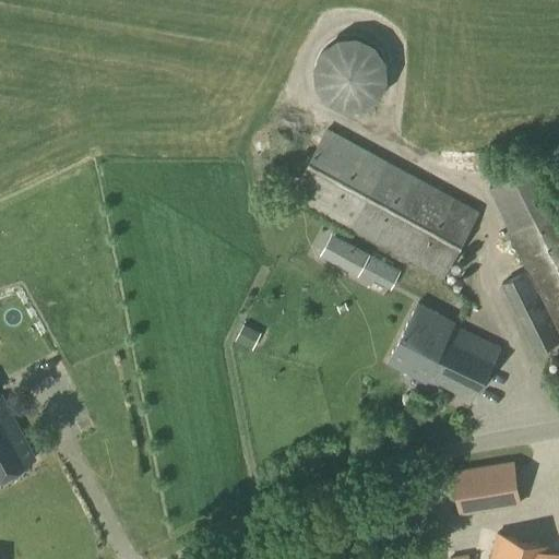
[(346,110),(367,106),(381,95),(388,76),(387,57),(372,43),(353,35),(336,38),(320,51),(313,70),(317,87),(329,104),(344,109),(346,110)]
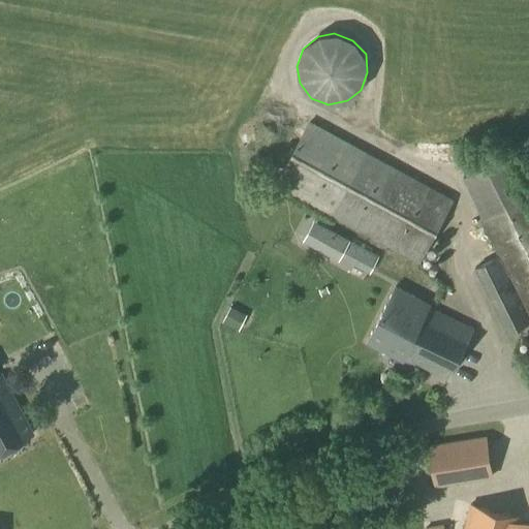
[(418,262),(453,199),(311,122),(276,185),(418,262)]
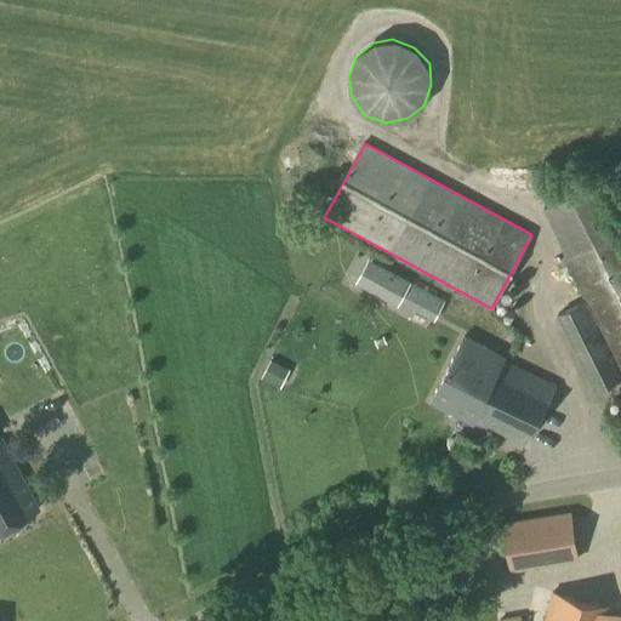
[(579,189),(571,174),(541,188),(548,204),(541,209),(586,298),(556,315),(594,392),(620,377),(620,214),(603,178),(600,180),(579,189)]
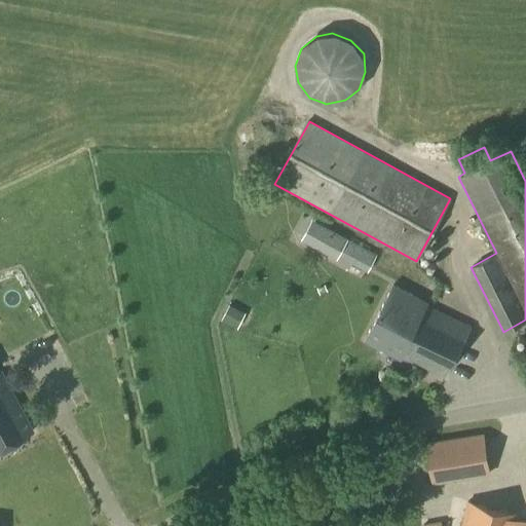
[(340,254),(354,261),(363,247),(348,239),(321,224),(311,242),(338,257),(340,254)]
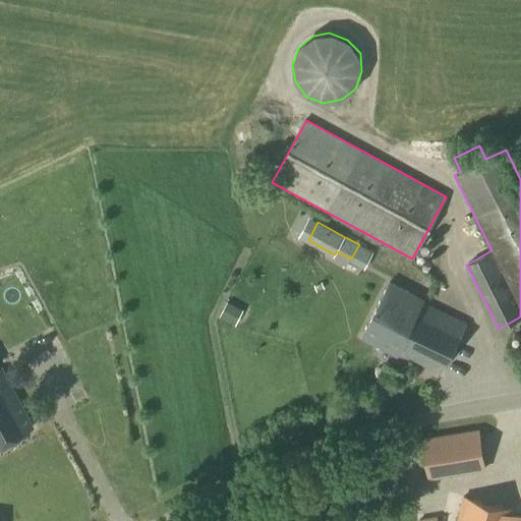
[(441,374),(466,325),(423,303),(425,300),(389,282),(382,296),(360,337),(396,356),(398,352),(441,374)]
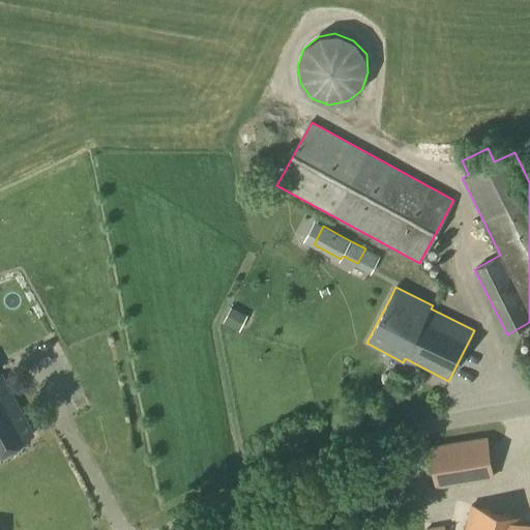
[(229,310),(223,322),(239,330),(245,318),(229,310)]
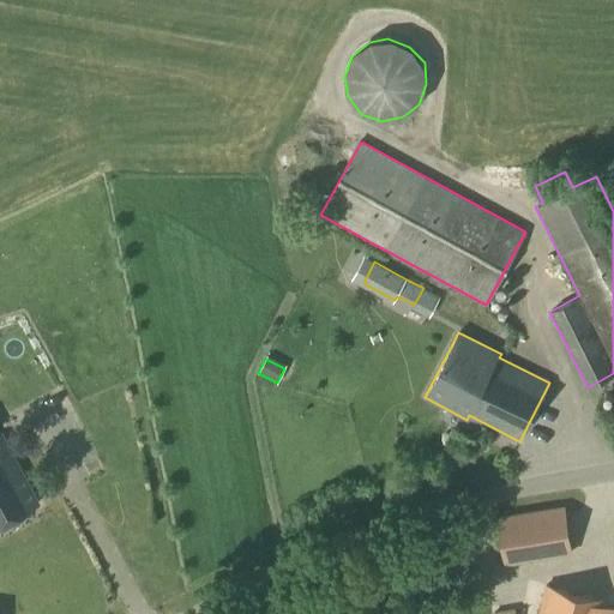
[(0,521),(36,501),(0,434),(0,521)]
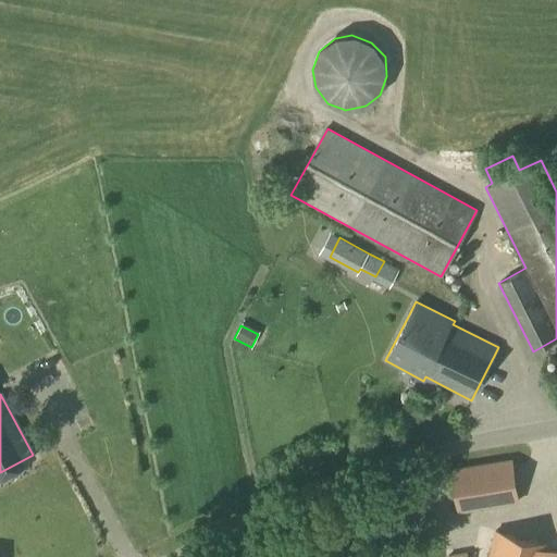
[(520,503),(515,474),(511,460),(452,470),(458,512),(506,505),(517,504),(517,503),(520,503)]
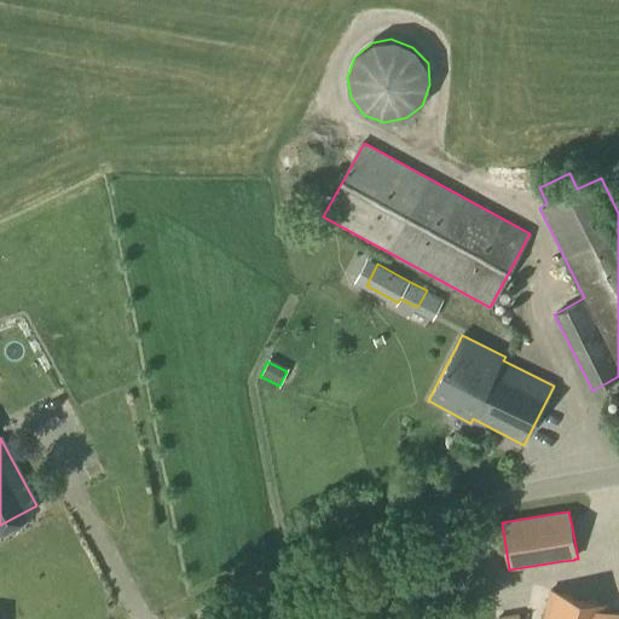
[(618,618),(618,612),(612,611),(612,607),(550,593),(543,618),(618,618)]
